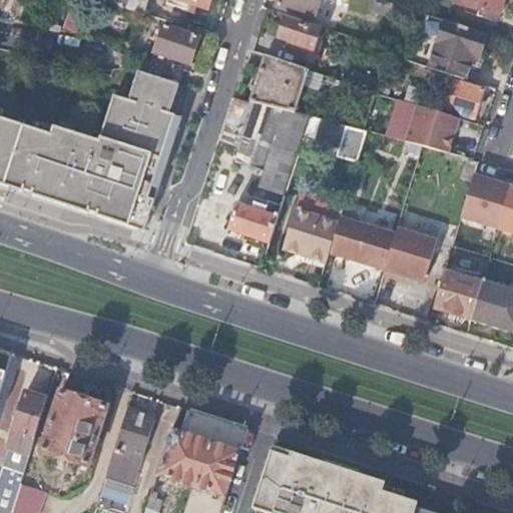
[(115,0),(115,3),(140,12),(143,0),(115,0)]
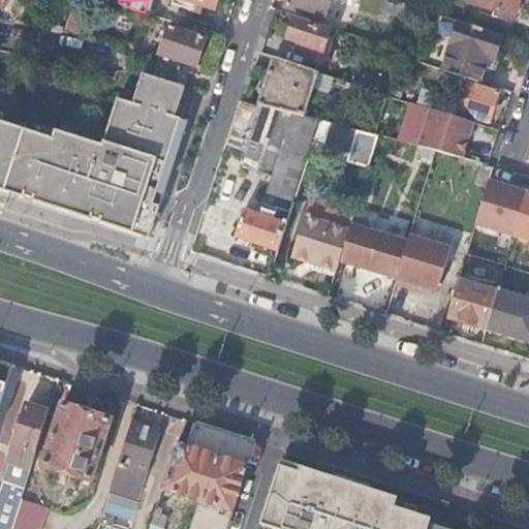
[(214,8),(216,0),(170,0),(170,2),(191,9),(194,2),(214,8)]
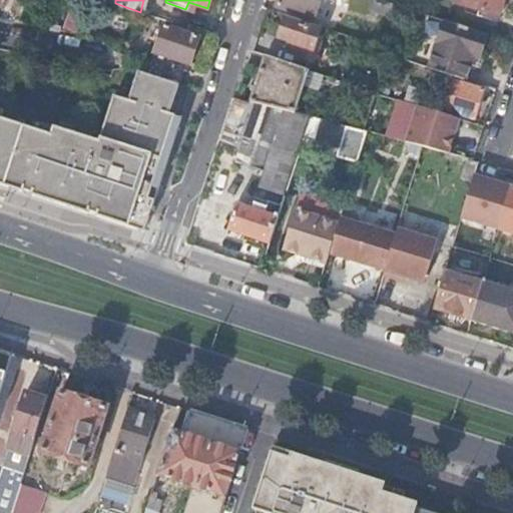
[(319,0),(278,0),(276,5),(314,17),(319,0)]
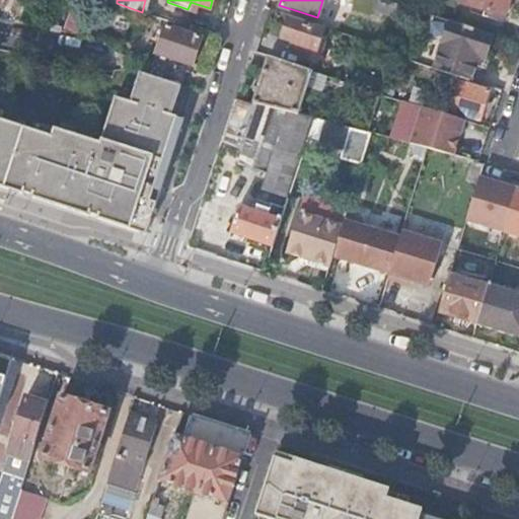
[(403,17),(408,4),(395,0),(378,0),(376,9),(403,17)]
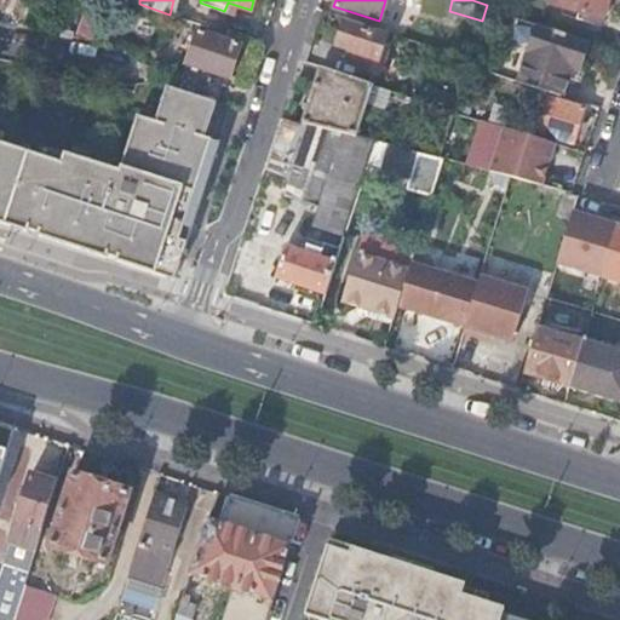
[(560,0),(604,13),(608,0),(560,0)]
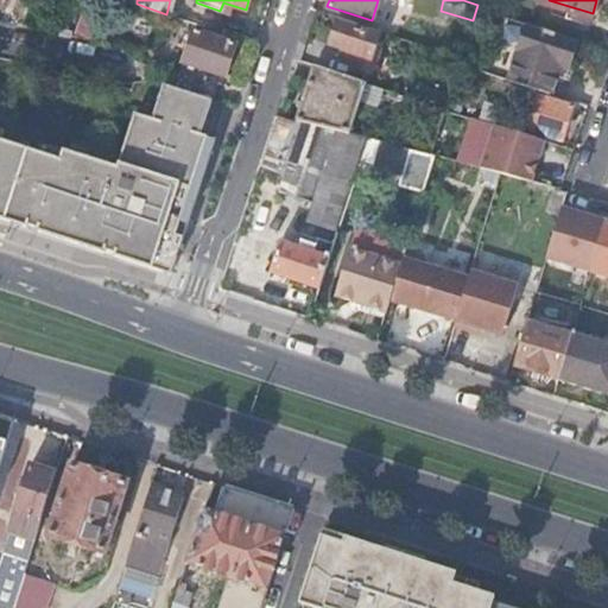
[(568,67),(576,39),(502,16),(485,71),(550,92),(558,64),(568,67)]
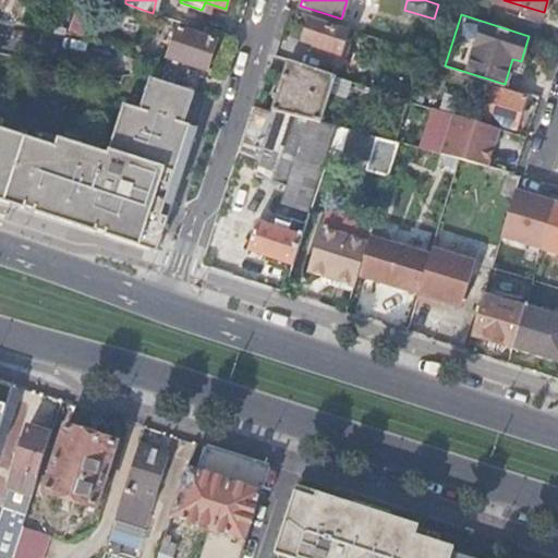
[(311,20),(304,39),(316,44),(314,52),(337,60),(347,32),(311,20)]
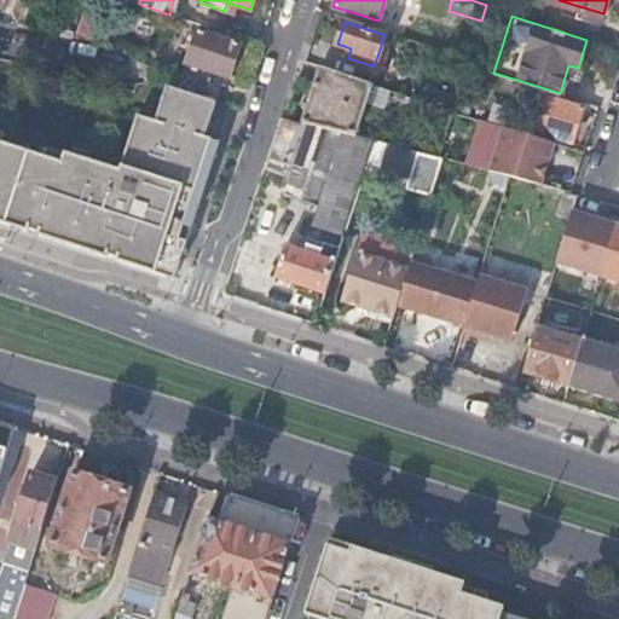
[(190,28),(172,85),(177,87),(179,87),(208,97),(215,71),(224,74),(232,41),(190,28)]
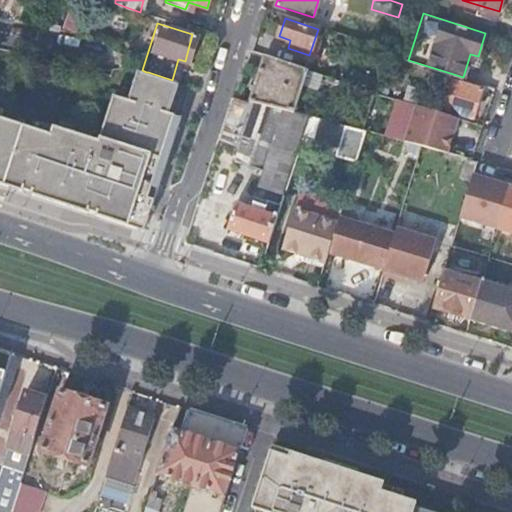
[(308,69),(264,54),(249,102),(251,102),(294,112),(308,69)]
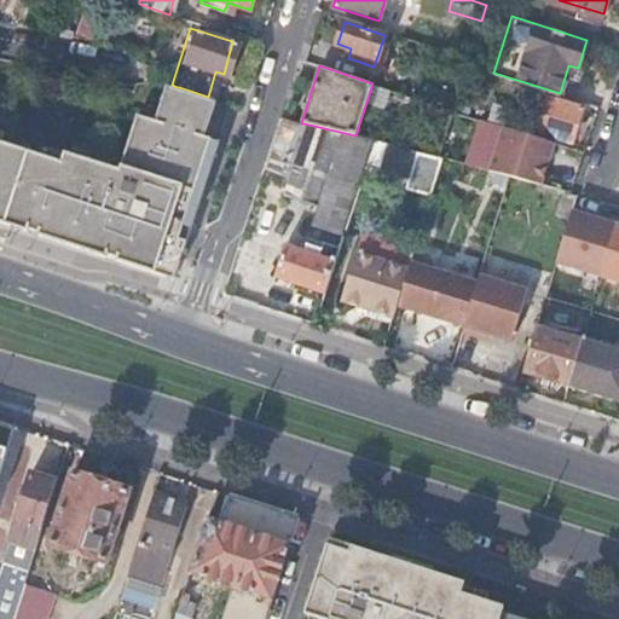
[(452,110),(457,96),(431,86),(424,100),(452,110)]
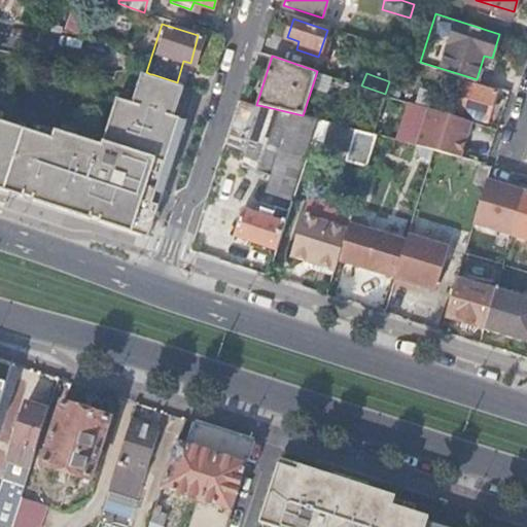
[(0,197),(60,215),(88,224),(94,229),(101,219),(106,233),(145,245),(187,119),(175,115),(185,84),(177,82),(152,74),(150,74),(141,104),(126,99),(110,146),(63,131),(61,139),(0,119),(0,197)]
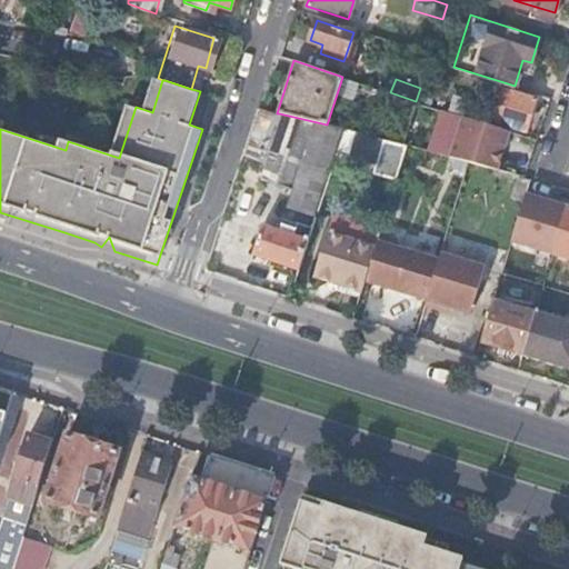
[(506,88),(496,120),(527,130),(537,99),(506,88)]
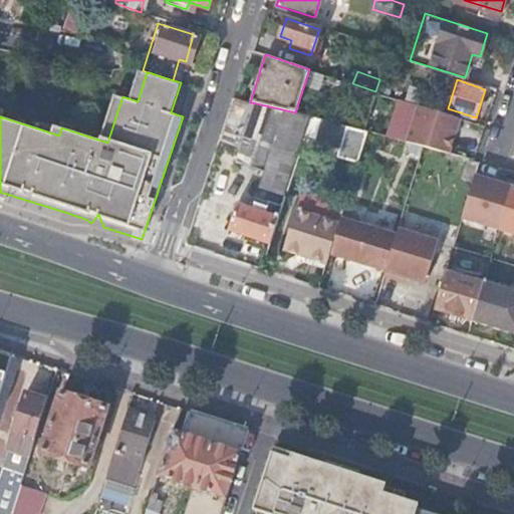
[(430,107),(431,107),(435,96),(427,94),(427,93),(410,87),(390,82),(387,94),(419,104),(430,107)]
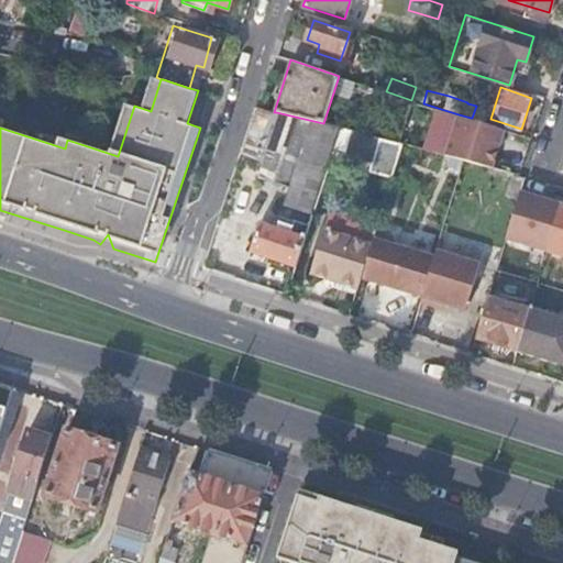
[(274,112),(255,108),(240,153),(260,159),(276,112),(274,112)]
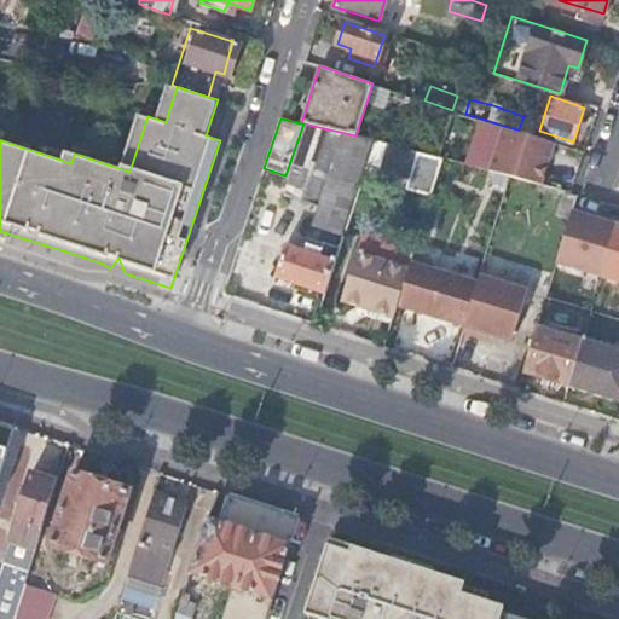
[(376,140),(356,136),(304,123),(285,175),(281,192),(318,206),(312,225),(343,236),(369,162),(376,140)]
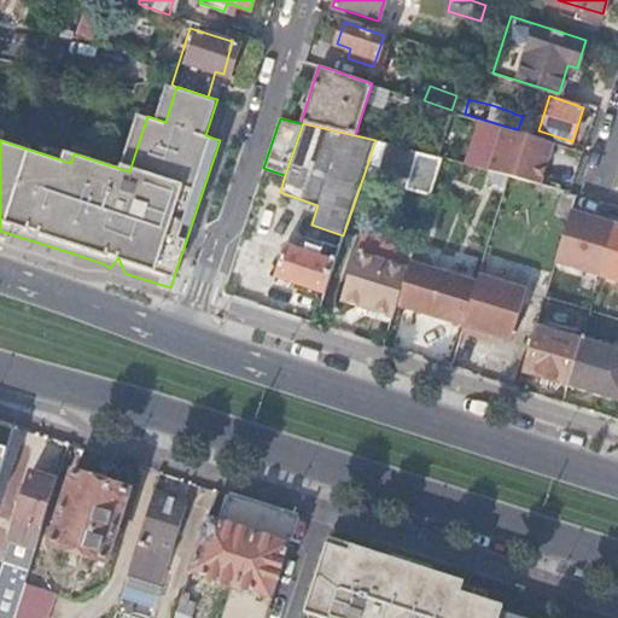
[(517,129),(503,126),(489,170),(490,170),(509,175),(541,184),(554,141),(518,129),(517,129)]
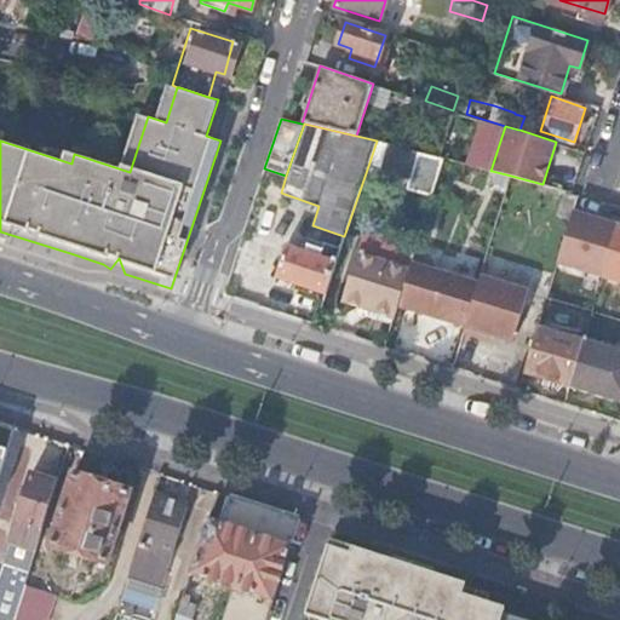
[(413,174),(419,151),(399,145),(377,141),(369,162),(413,174)]
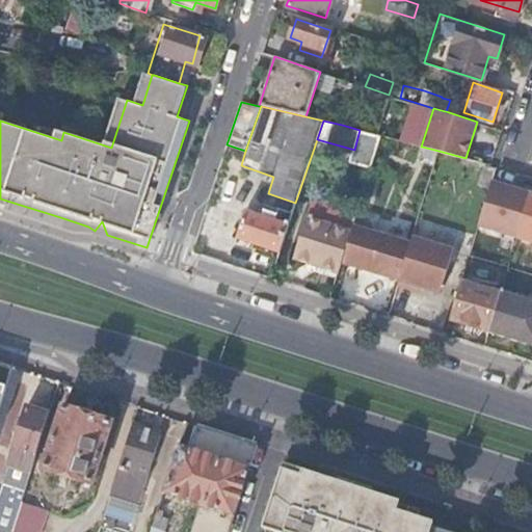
[(436,157),(439,151),(422,147),(420,152),(436,157)]
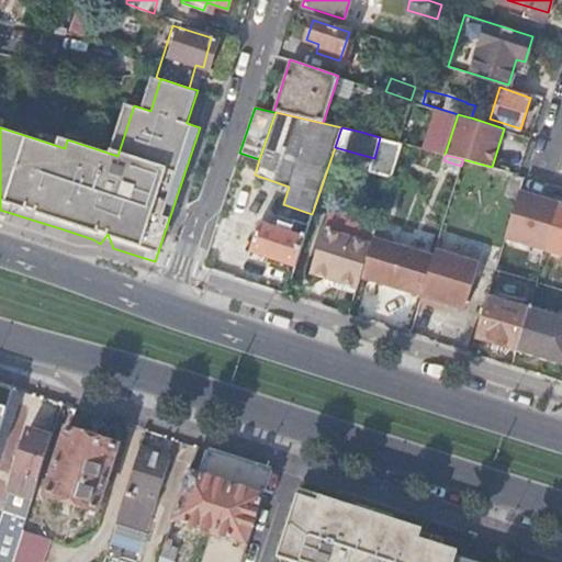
[(516,199),(523,177),(510,172),(503,194),(516,199)]
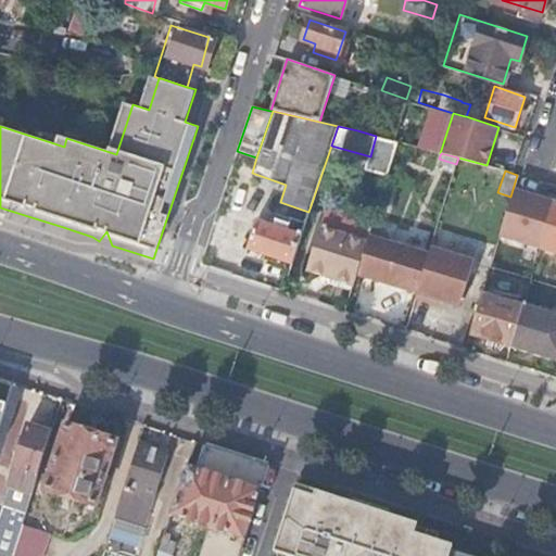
[(247,248),(292,263),(305,223),(291,218),(289,224),(286,222),(285,227),(256,218),(247,248)]
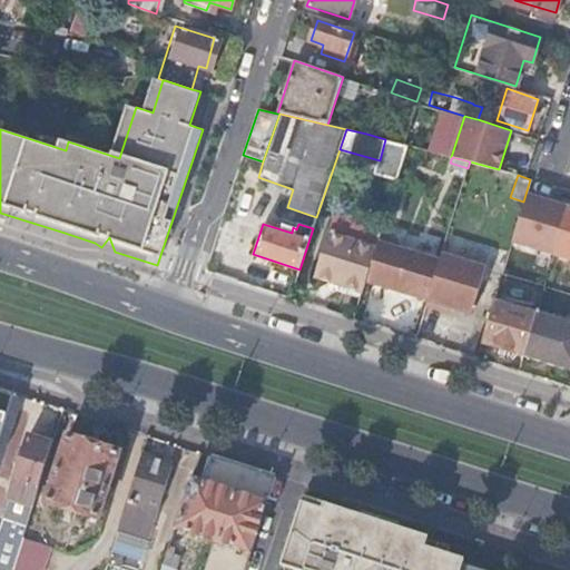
[(365,279),(376,246),(328,231),(314,275),(362,291),(365,279)]
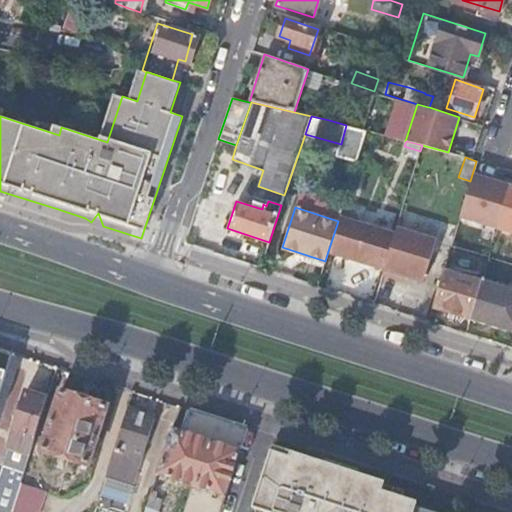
[(394,232),(339,215),(338,221),(328,251),(383,268),(394,232)]
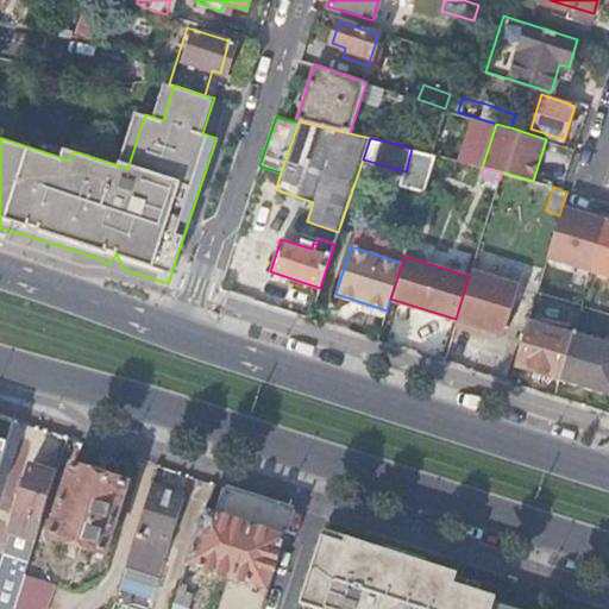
[(456,319),(454,325),(471,331),(473,325),(502,333),(518,283),(471,269),(469,276),(456,319)]
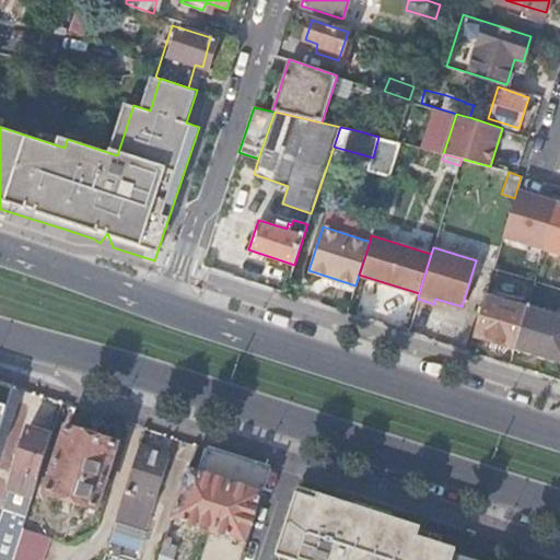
[(485,293),(471,336),(514,349),(526,306),(485,293)]
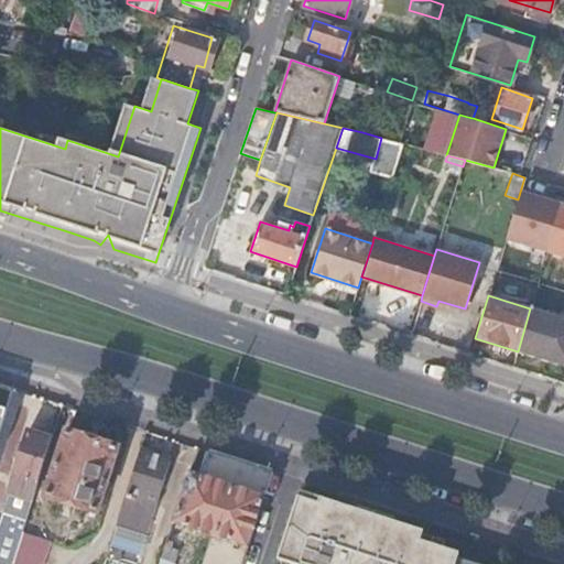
[(563,318),(530,308),(518,351),(563,366),(563,318)]
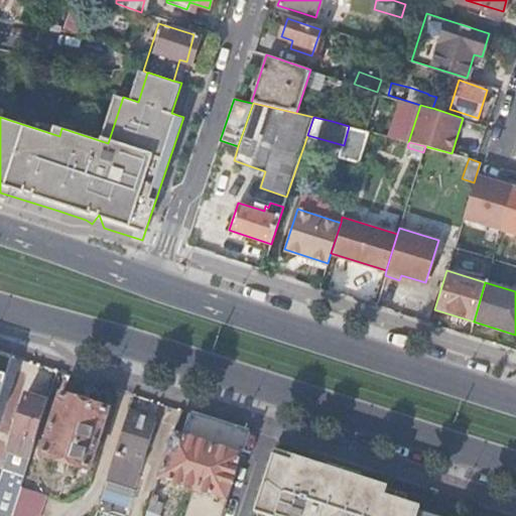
[(0,394),(12,355),(0,350),(0,394)]
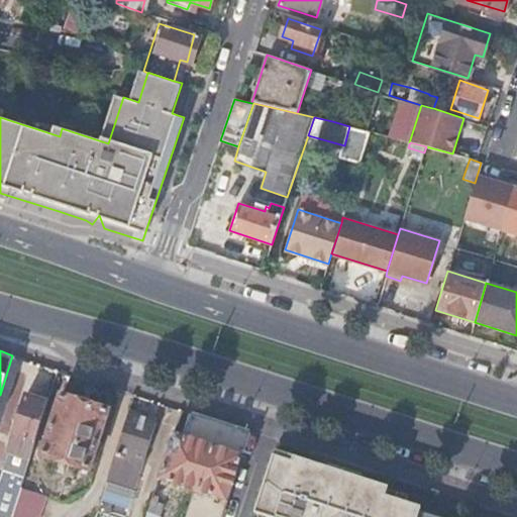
[(10,450),(9,455),(16,457),(12,471),(25,475),(30,457),(48,400),(27,393),(8,450),(10,450)]
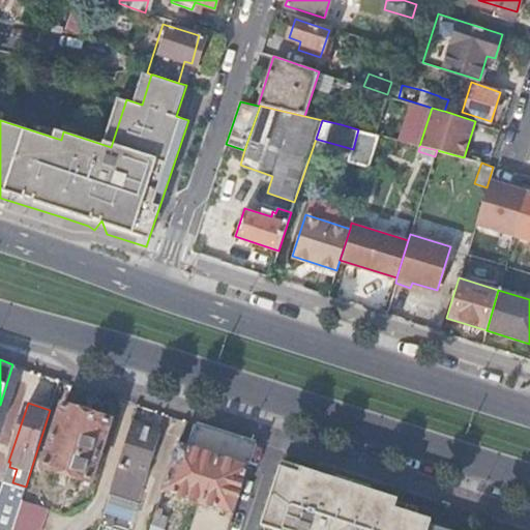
[(48,452),(46,460),(45,464),(92,479),(112,420),(63,404),(48,452)]
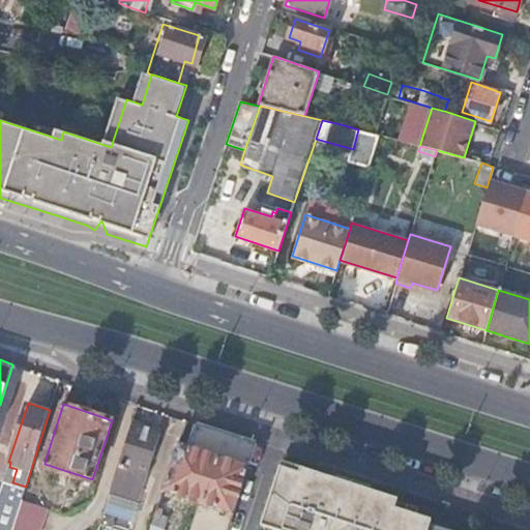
[(162,432),(133,422),(120,464),(109,497),(115,499),(117,494),(125,497),(133,475),(124,472),(126,466),(148,473),(162,432)]
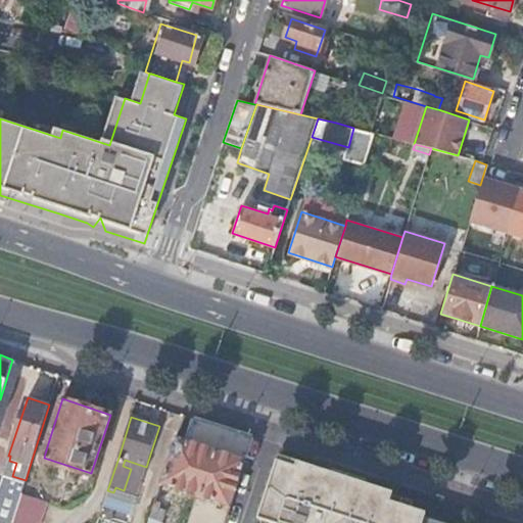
[(253,436),(194,417),(187,439),(245,459),(252,437),(253,437),(253,436)]
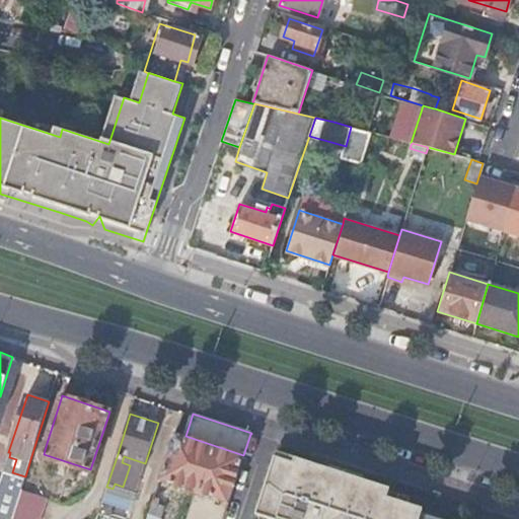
[(186,436),(174,432),(159,479),(194,491),(184,518),(159,518),(164,505),(159,503),(160,498),(154,496),(146,518),(222,518),(244,455),(243,455),(186,436)]
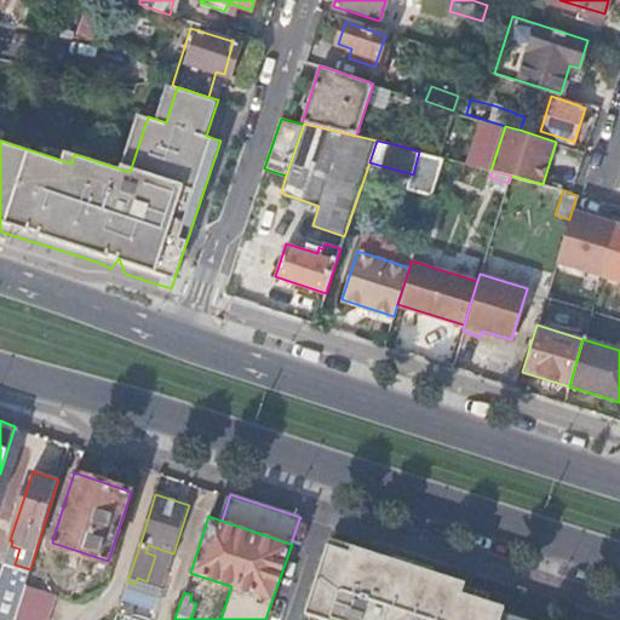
[(357,546),(336,539),(311,612),(329,618),(328,619),(515,619),(516,619),(509,618),(514,603),(471,590),(476,577),(360,539),(357,546)]
